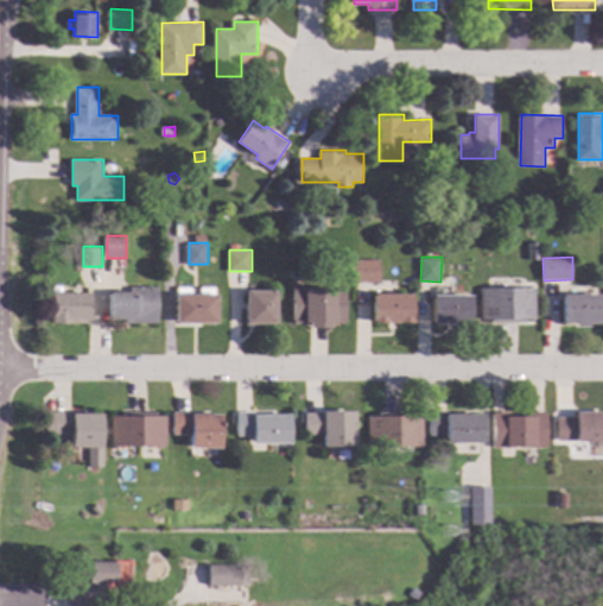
[(381,282),(356,282),(356,259),(381,259),(381,282)]
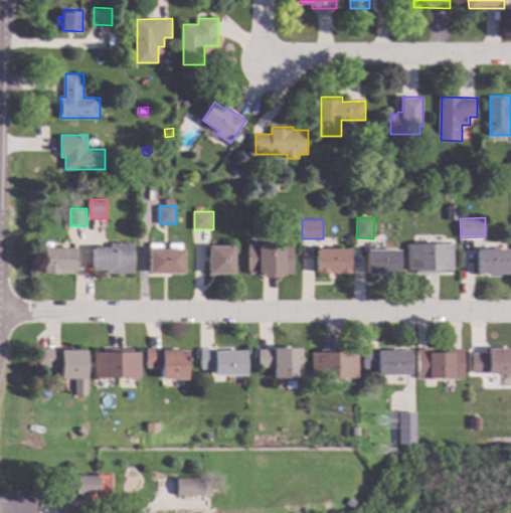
[(136,273),(109,274),(109,270),(96,270),(96,246),(113,246),(113,242),(136,242),(136,273)]
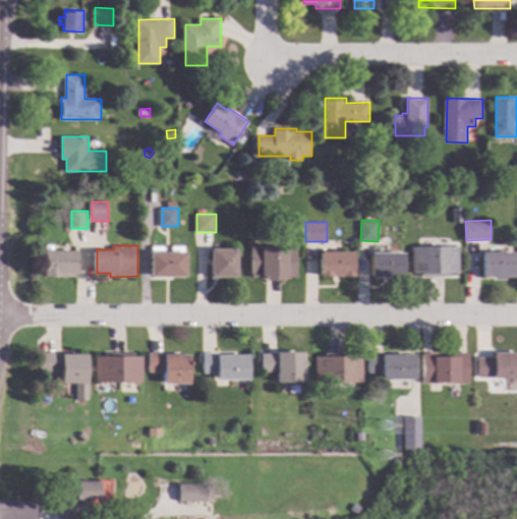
[(186,251),(187,251),(187,276),(153,276),(153,251),(154,251),(154,245),(167,245),(167,251),(173,251),(173,245),(186,245),(186,251)]
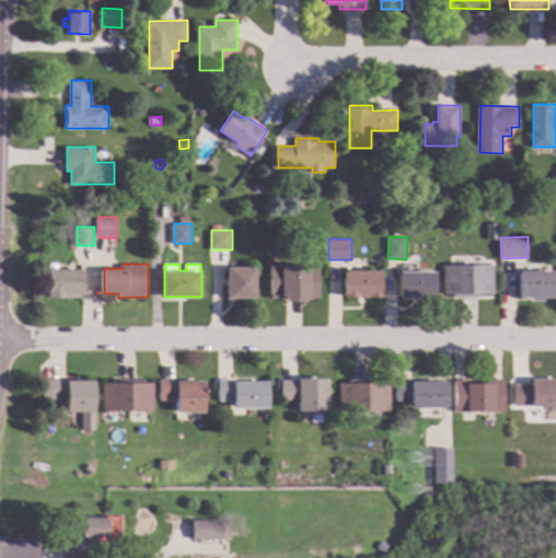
[(321,298),(307,298),(307,301),(287,301),(287,297),(273,297),(273,264),(321,264),(321,298)]
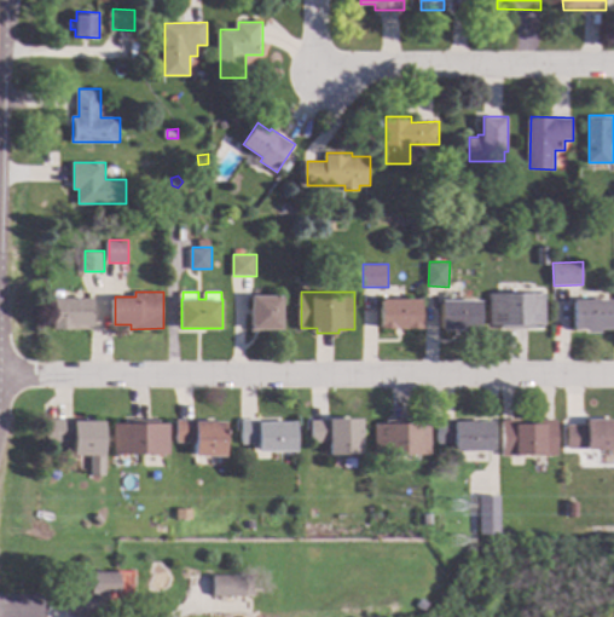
[(548,324),(537,324),(537,328),(503,328),(502,324),(488,324),(488,293),(546,293),(548,324)]
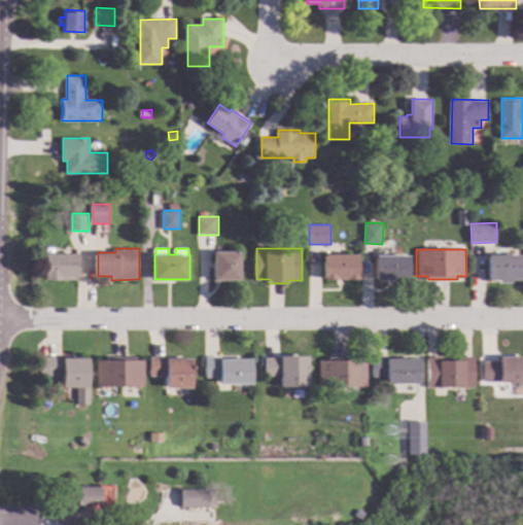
[(241,280),(228,280),(228,281),(215,281),(215,276),(215,251),(242,252),(241,280)]
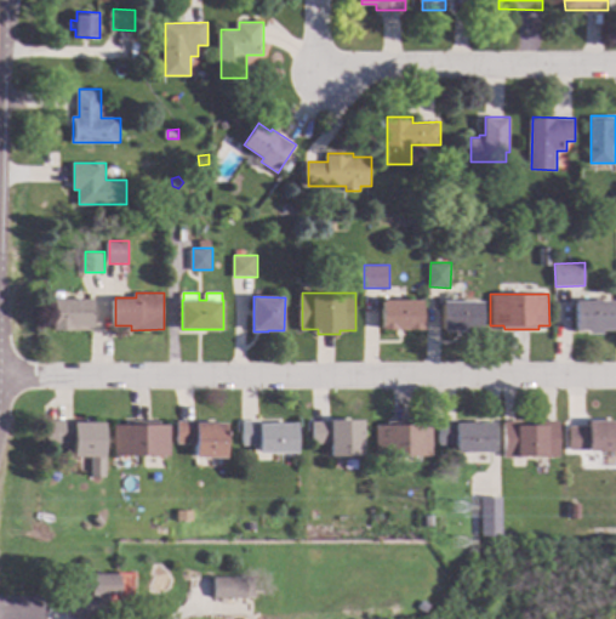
[(93,330),(53,329),(53,321),(56,321),(56,299),(93,299),(93,330)]
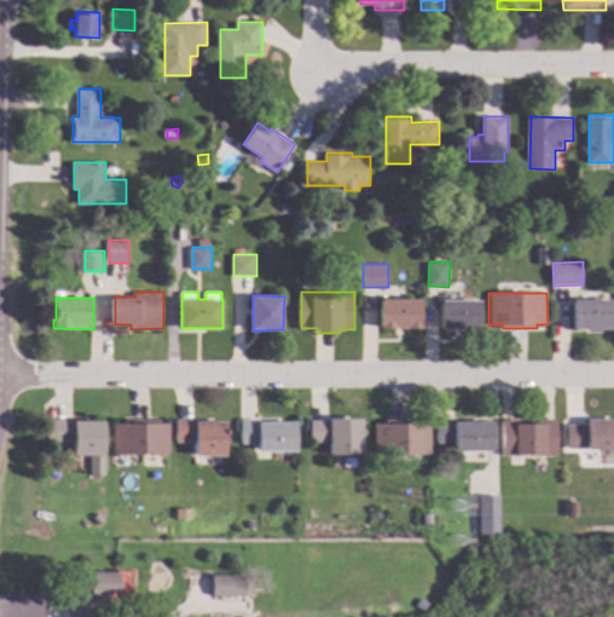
[(422,324),(423,324),(423,328),(381,328),(381,324),(382,324),(382,299),(422,298),(422,324)]
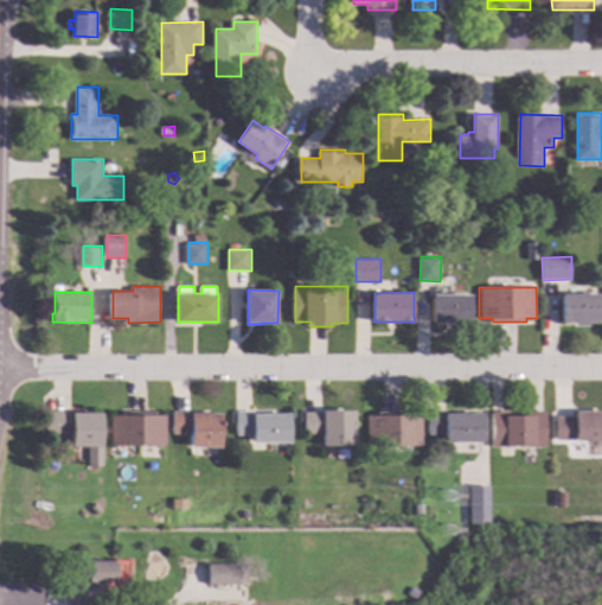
[(601,323),(589,323),(589,325),(575,325),(575,323),(563,323),(563,293),(601,293),(601,323)]
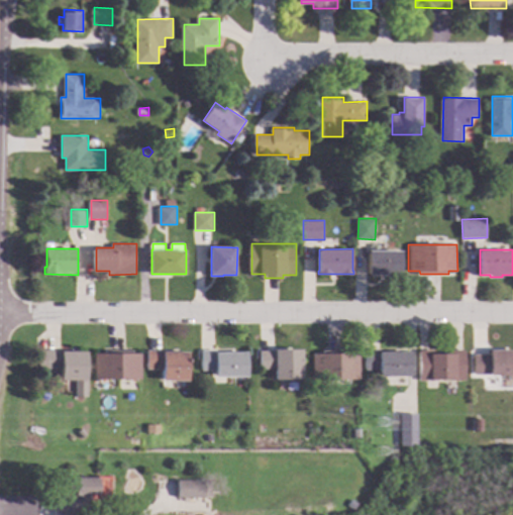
[(402,275),(370,275),(370,250),(389,250),(402,250),(402,275)]
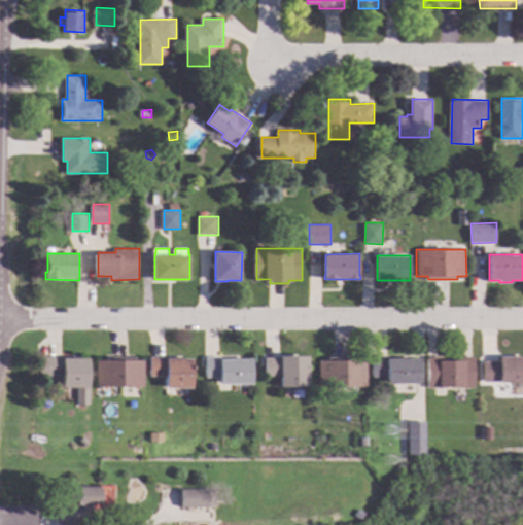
[(309,385),(281,386),(281,376),(267,376),(266,356),(308,355),(309,385)]
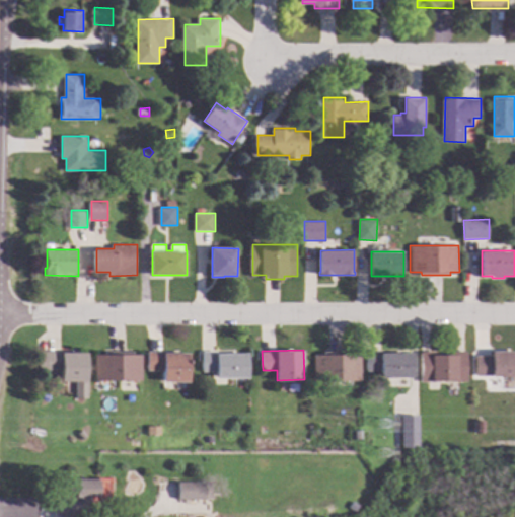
[(383,353),(413,353),(413,377),(381,377),(381,371),(368,371),(368,350),(383,350),(383,353)]
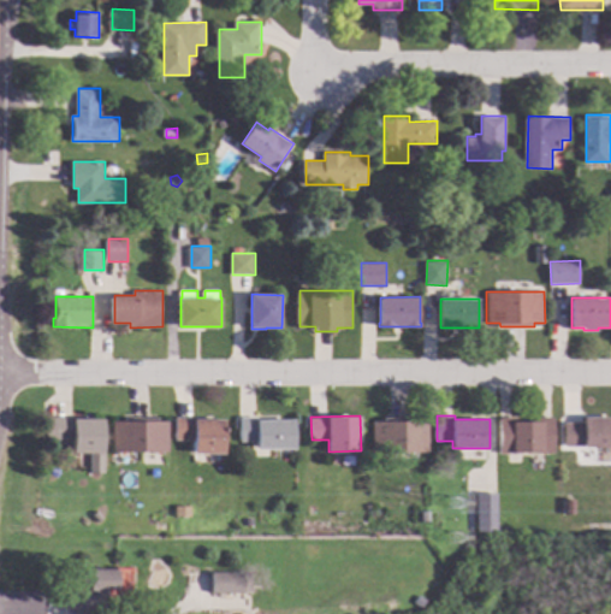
[(84,419),(105,418),(106,473),(93,473),(93,453),(75,453),(75,440),(57,440),(57,417),(84,417),(84,419)]
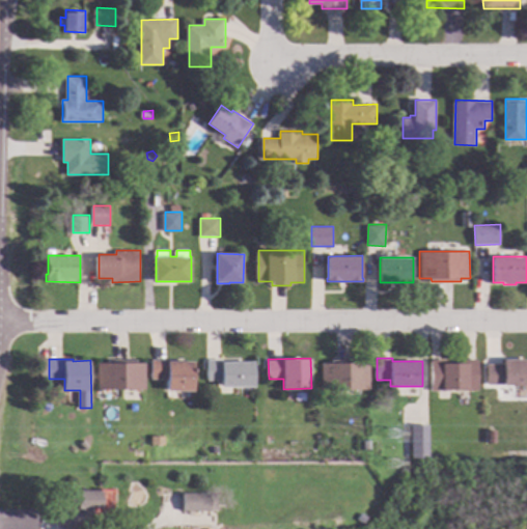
[(138,362),(147,362),(147,389),(99,389),(99,362),(108,362),(108,359),(138,360),(138,362)]
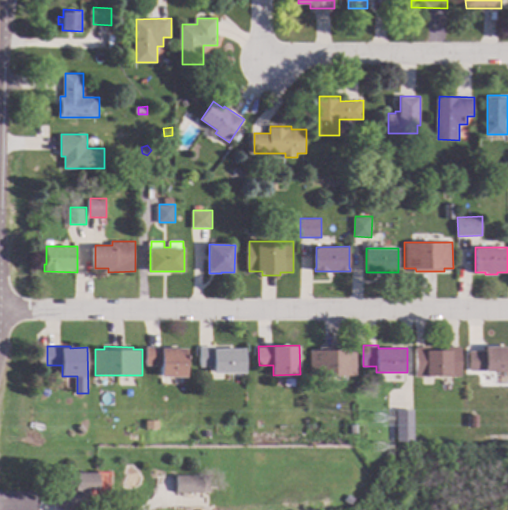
[(181,348),(187,348),(187,376),(163,376),(162,365),(147,365),(147,346),(181,346),(181,348)]
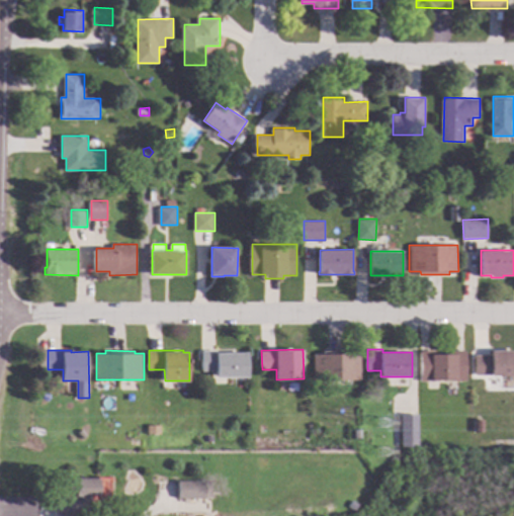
[(219,353),(248,352),(249,376),(218,377),(217,370),(203,370),(203,350),(218,350),(219,353)]
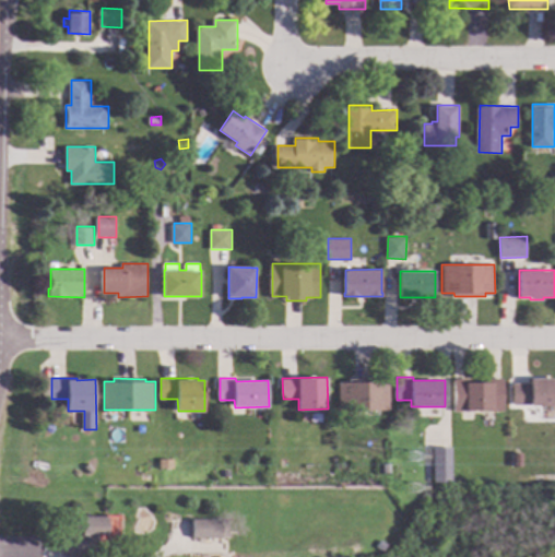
[(504,411),(456,411),(456,378),(471,378),(471,383),(488,383),(488,378),(504,378),(504,411)]
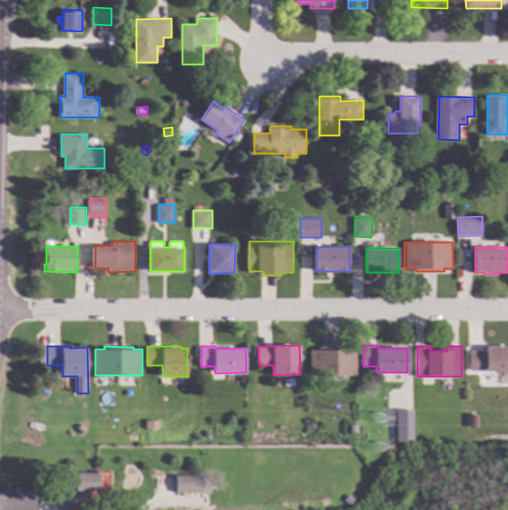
[(507,371),(471,371),(471,351),(486,351),(486,346),(507,346),(507,371)]
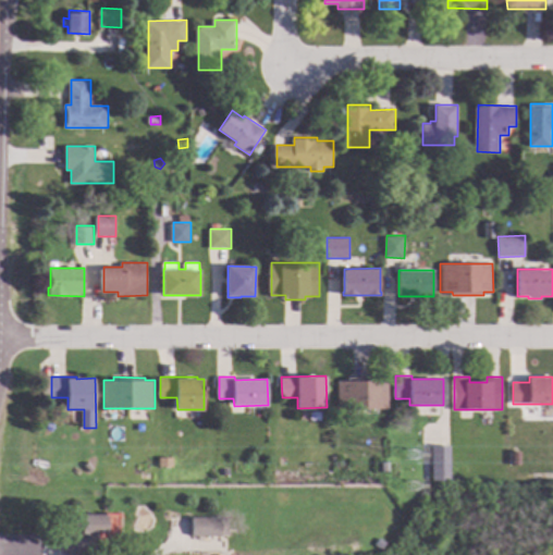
[(379,380),(390,380),(390,408),(339,408),(339,381),(348,380),(348,378),(379,378),(379,380)]
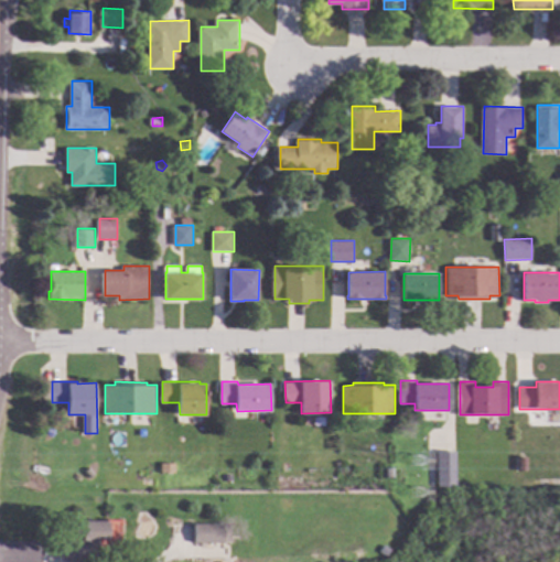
[(456,452),(456,485),(438,485),(438,452),(456,452)]
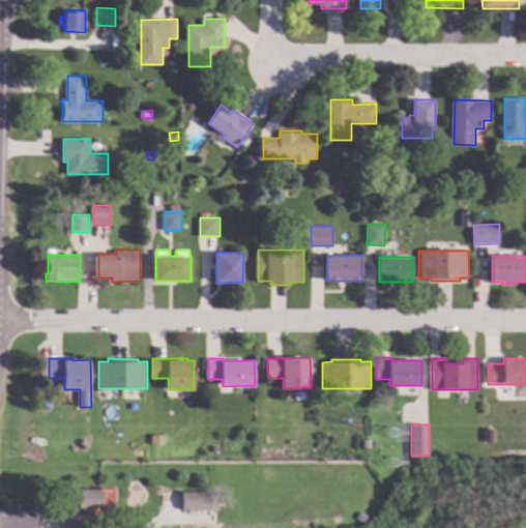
[(496,442),(487,442),(487,429),(496,430),(496,442)]
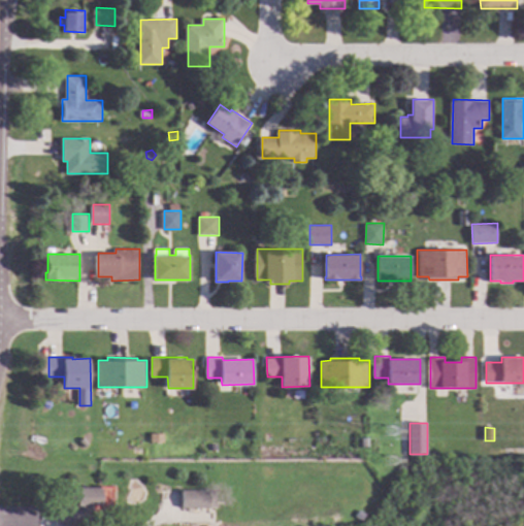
[(165,433),(165,441),(152,441),(152,433),(165,433)]
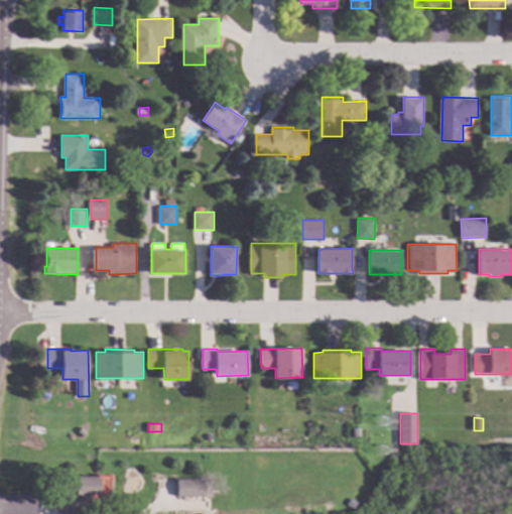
[(89,432),(84,436),(80,431),(84,426),(89,432)]
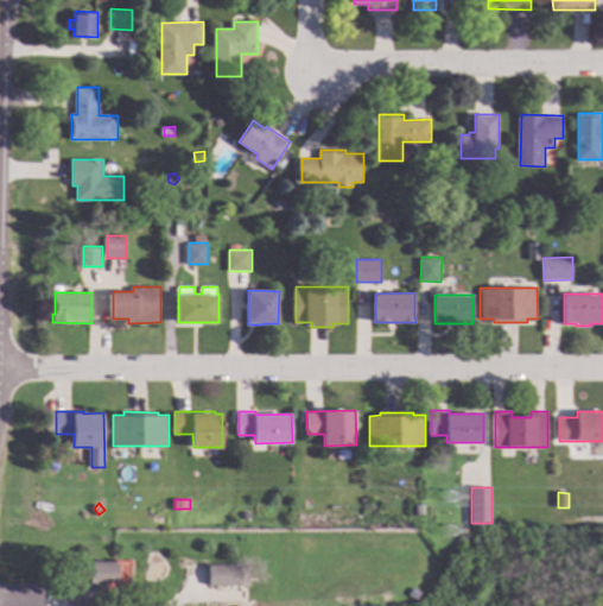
[(97,563),(118,563),(116,579),(107,579),(107,581),(102,581),(101,601),(78,601),(80,584),(81,584),(81,580),(82,580),(83,561),(97,562),(97,563)]
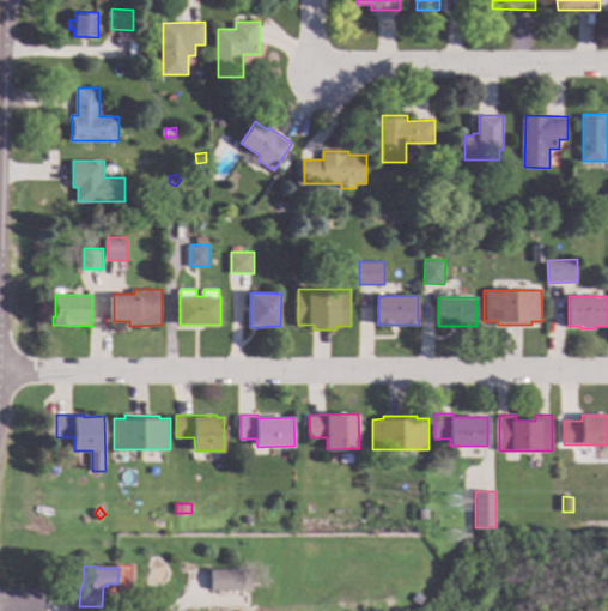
[(212,590),(212,568),(253,567),(253,588),(212,590)]
